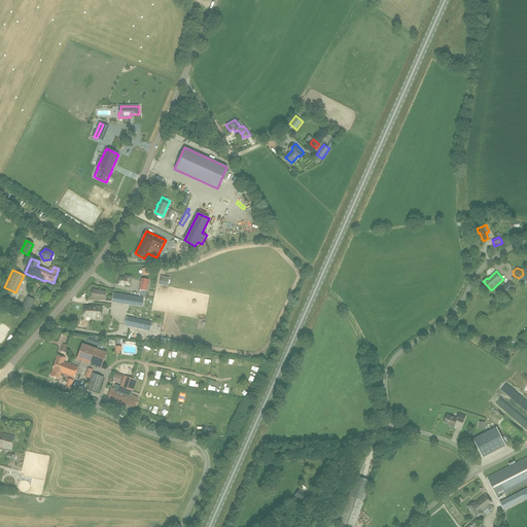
[(117,284),(125,285),(125,286),(130,287),(131,277),(126,276),(126,278),(119,277),(117,284)]
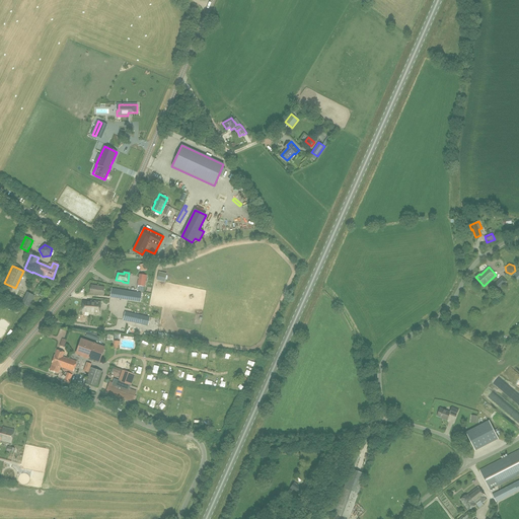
[(146,276),(139,274),(137,285),(145,287),(146,276)]
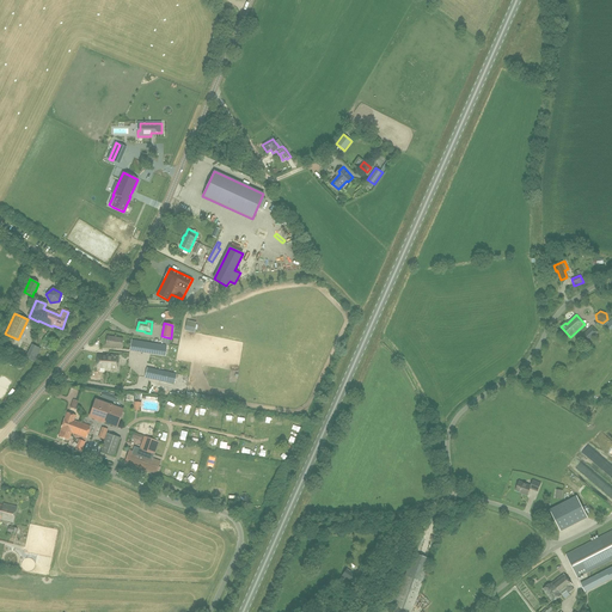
[(588,342),(591,340),(599,332),(593,326),(582,335),(588,342)]
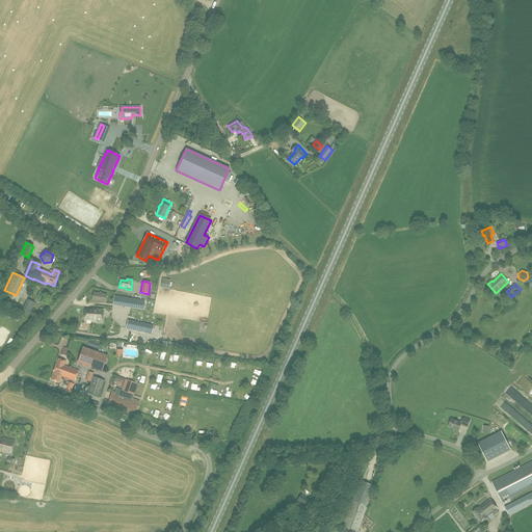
[(105,302),(107,294),(94,292),(91,300),(105,302)]
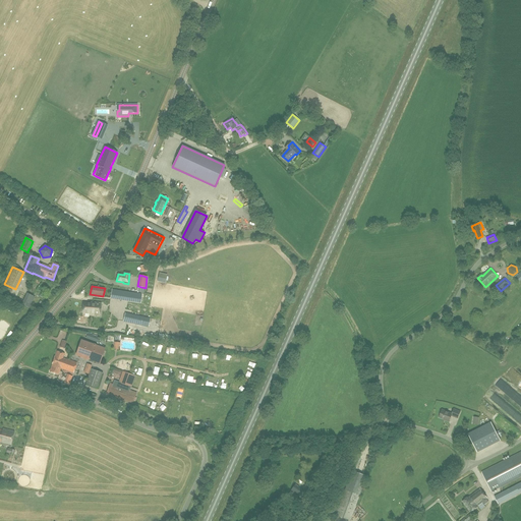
[(129,292),(128,301),(141,303),(142,294),(129,292)]
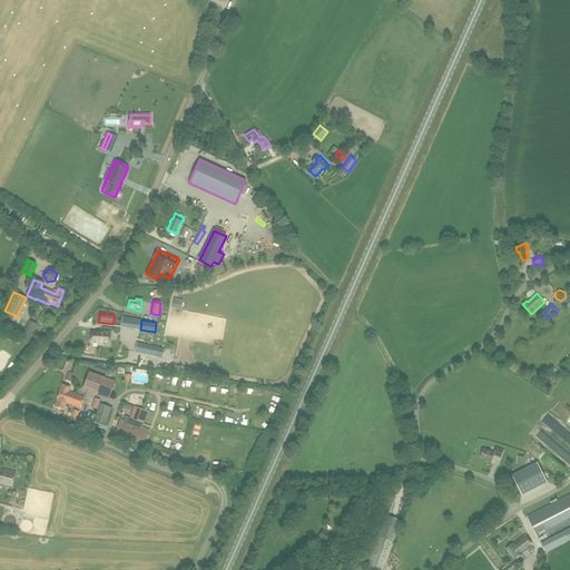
[(23,333),(30,336),(32,337),(38,325),(30,321),(23,333)]
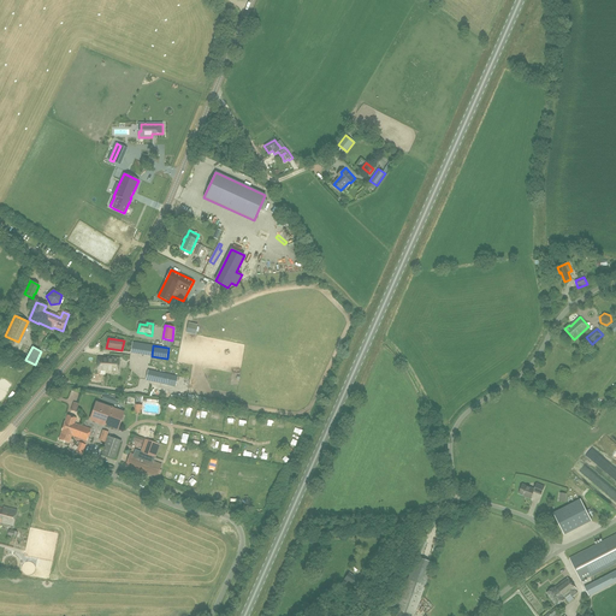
[(118,373),(119,359),(110,357),(108,359),(107,359),(99,357),(98,371),(106,371),(106,372),(118,373)]
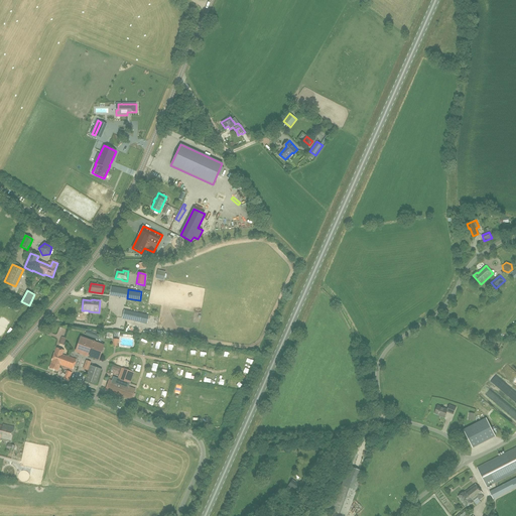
[(147,325),(149,315),(124,309),(122,318),(147,325)]
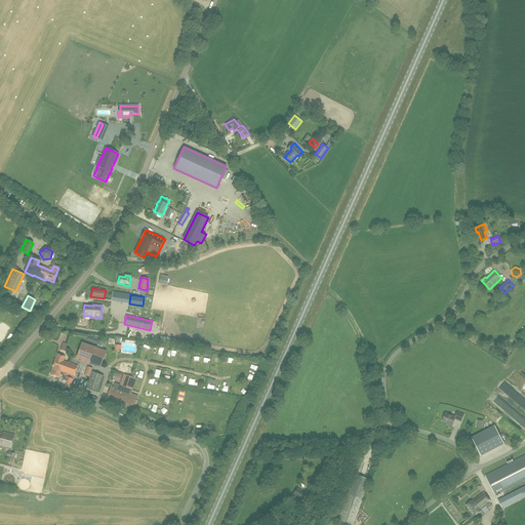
[(86,340),(99,346),(102,340),(88,336),(86,340)]
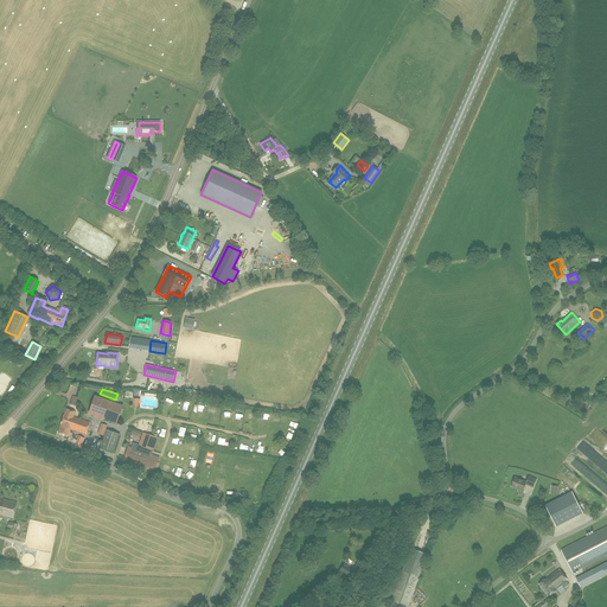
[(116,423),(122,407),(94,397),(89,413),(116,423)]
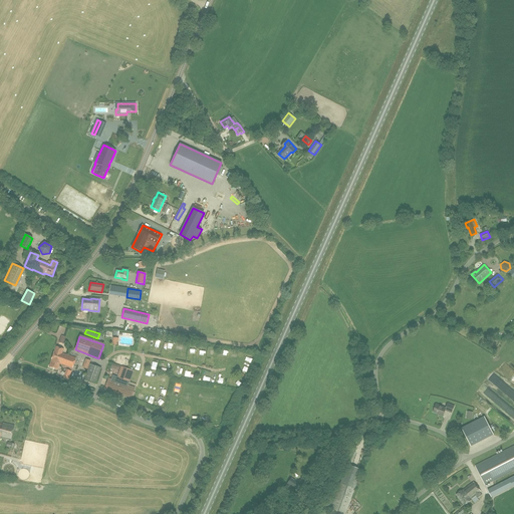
[(53,355),(61,358),(63,354),(62,354),(64,349),(56,346),(54,351),(53,355)]
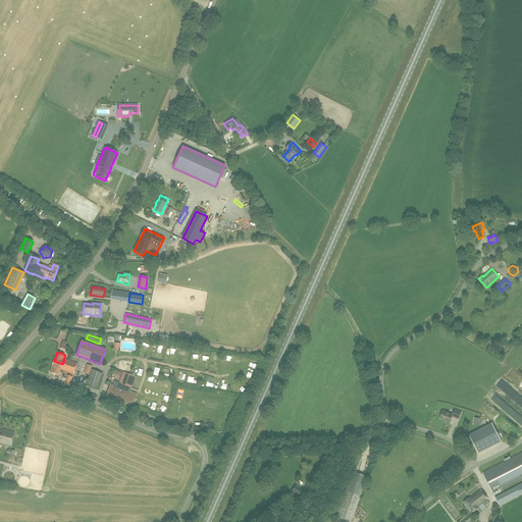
[(64,359),(64,360),(62,364),(54,361),(52,365),(50,372),(58,375),(61,368),(62,368),(62,369),(73,373),(77,364),(64,359)]
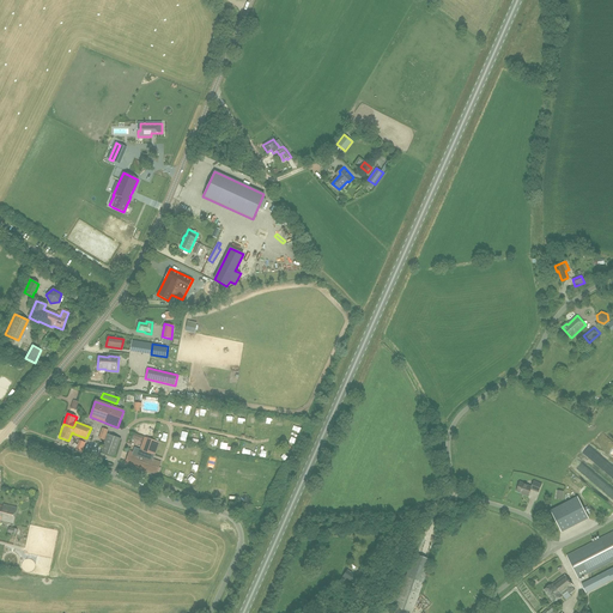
[(103,426),(98,437),(104,439),(109,430),(103,426)]
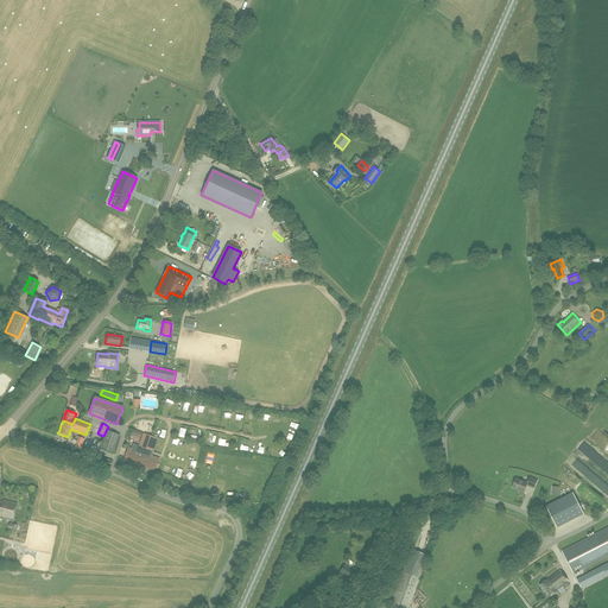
[(120,436),(107,431),(100,449),(114,454),(120,436)]
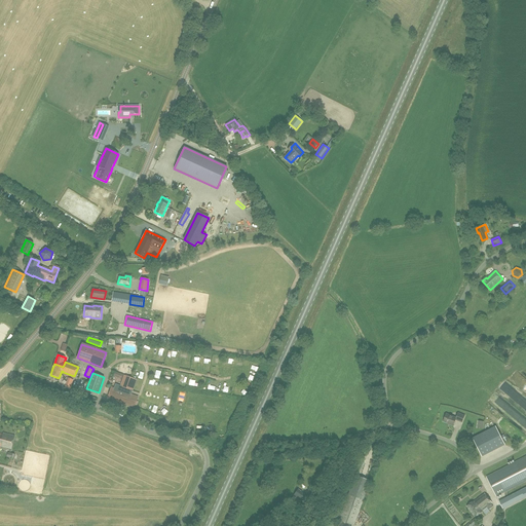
[(111,387),(107,398),(134,408),(135,405),(136,402),(138,397),(130,395),(132,393),(132,391),(133,391),(137,380),(124,376),(120,386),(116,385),(114,388),(111,387)]
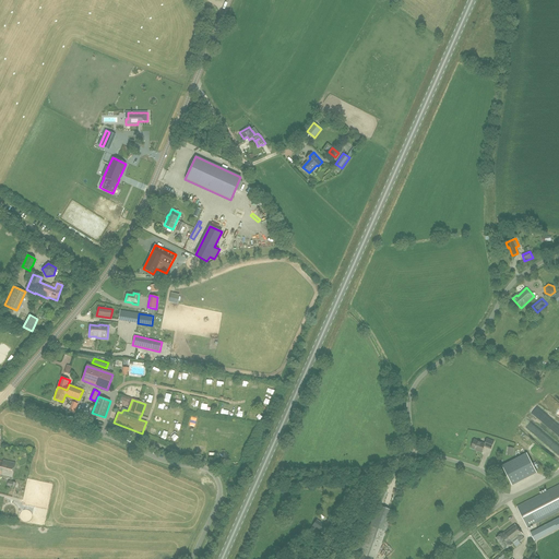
[(485,444),(474,440),(471,448),(477,451),(482,453),(485,447),(491,449),(494,442),(487,439),(485,444)]
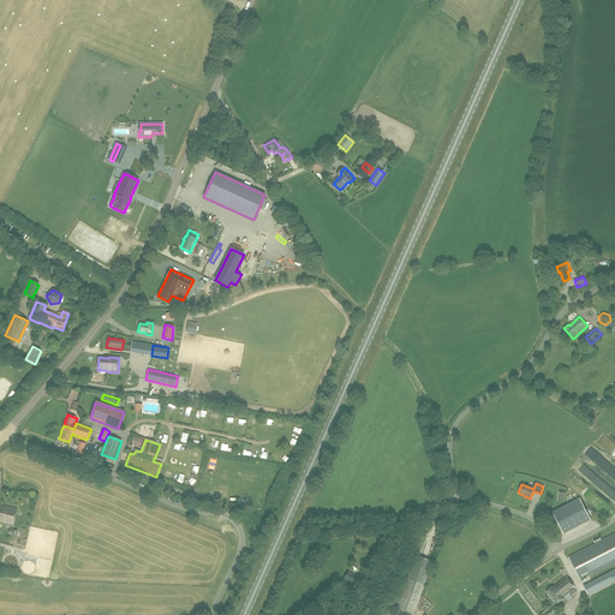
[(591,520),(579,499),(553,513),(565,533),(591,520)]
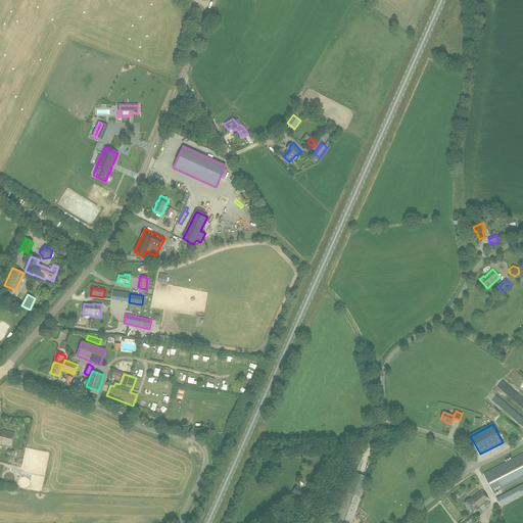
[(0,443),(11,446),(14,433),(3,430),(2,431),(0,430),(0,443)]
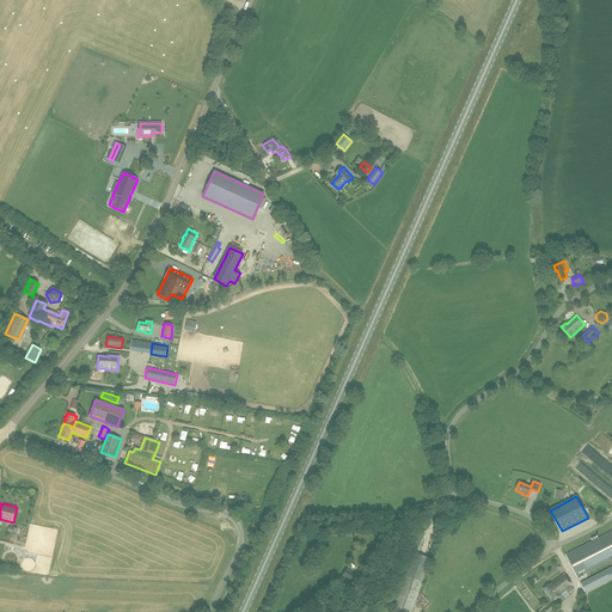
[(577,577),(611,561),(611,560),(611,568),(581,585),(585,592),(610,579),(611,577),(611,531),(600,538),(567,556),(577,577)]
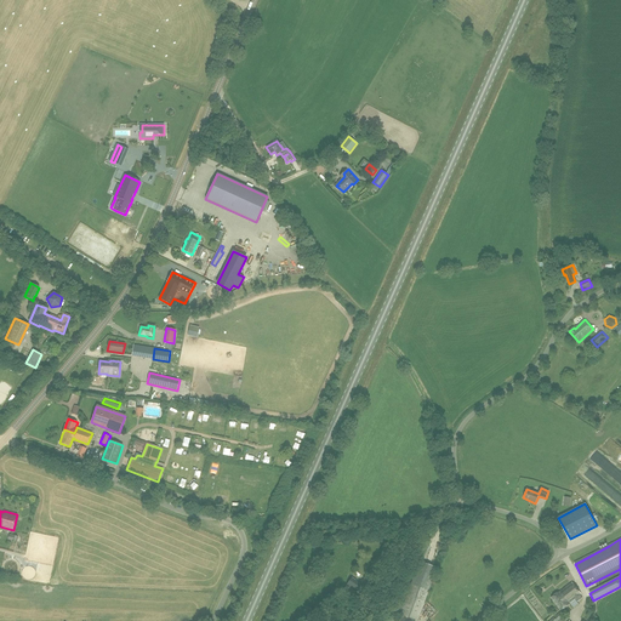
[(416,620),(437,568),(420,562),(399,615),(416,620)]
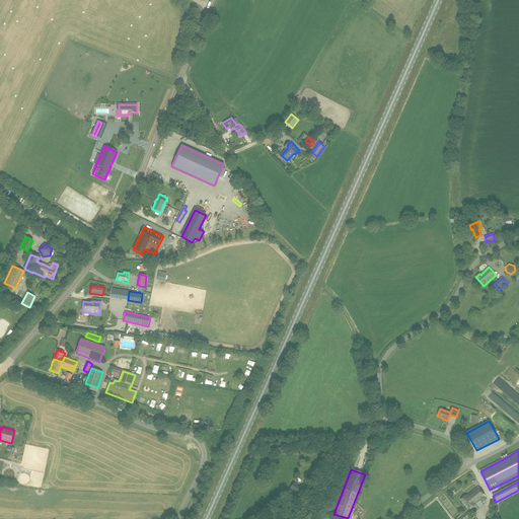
[(301,498),(298,495),(302,489),(299,487),(293,483),(286,493),(298,502),(301,498)]
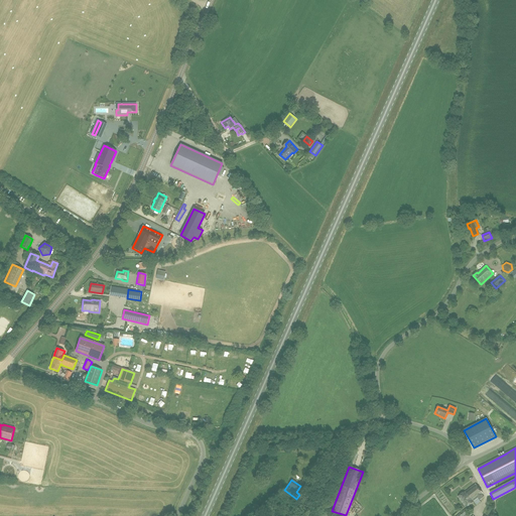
[(480,500),(484,497),(482,494),(483,493),(476,484),(458,498),(466,507),(473,502),(473,501),(478,497),(480,500)]
